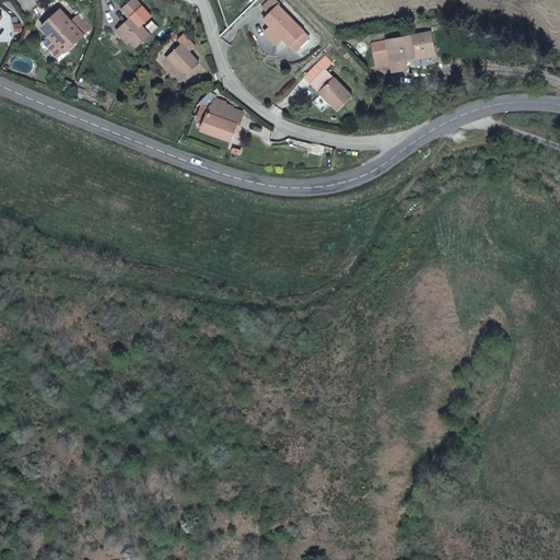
[(135,0),(131,0),(121,9),(129,19),(118,28),(136,48),(150,36),(132,16),(141,8),(135,0)]
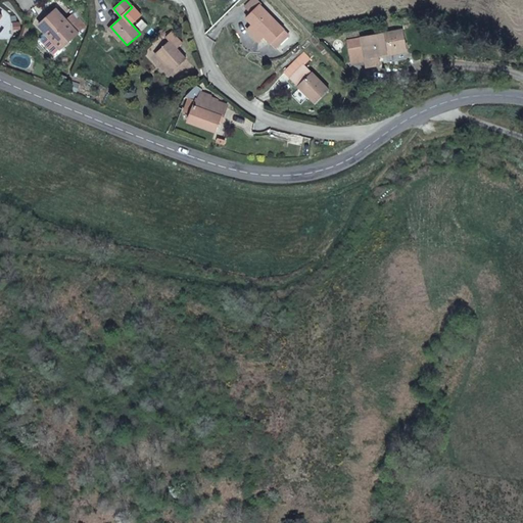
[(253,26),(265,36),(276,47),(288,35),(260,6),(263,4),(257,0),(252,0),(245,8),(251,14),(247,18),(253,26)]
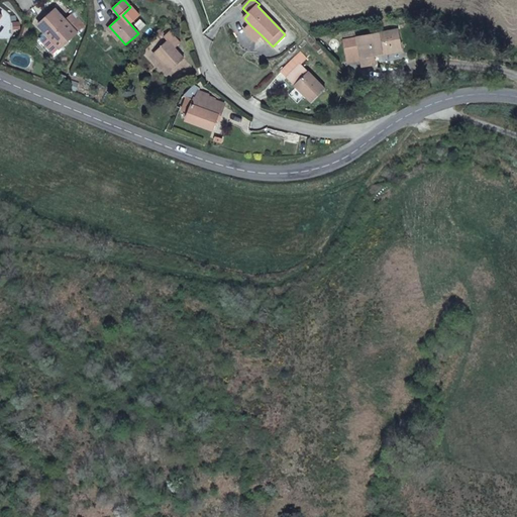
[(49,3),(32,19),(60,48),(77,33),(49,3)]
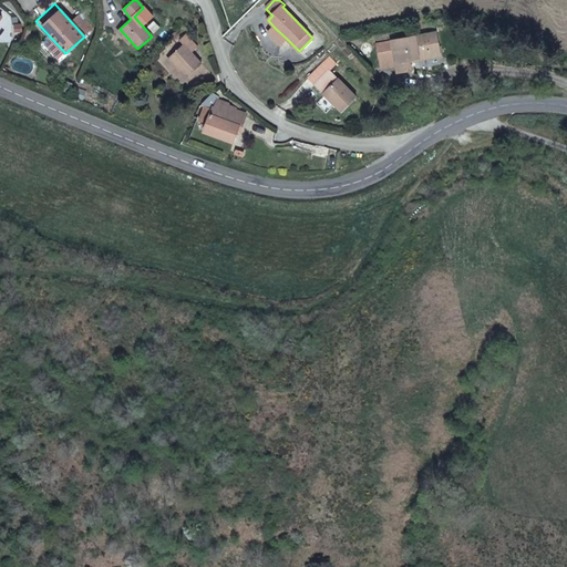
[(280,45),(287,39),(275,28),(268,33),(280,45)]
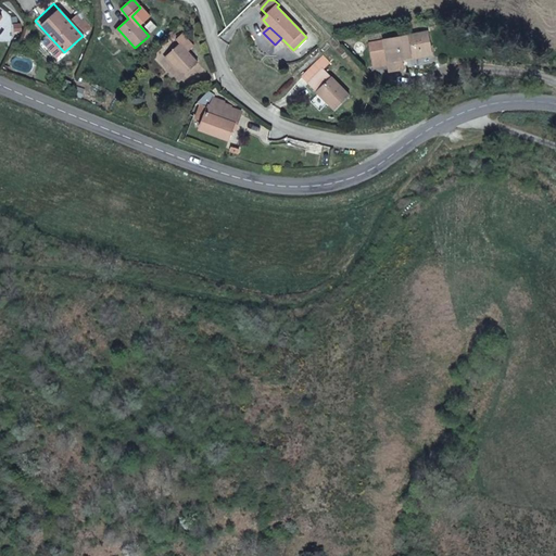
[(402,68),(401,61),(400,58),(420,54),(419,49),(430,47),(427,33),(369,42),(374,67),(389,64),(390,71),(402,68)]
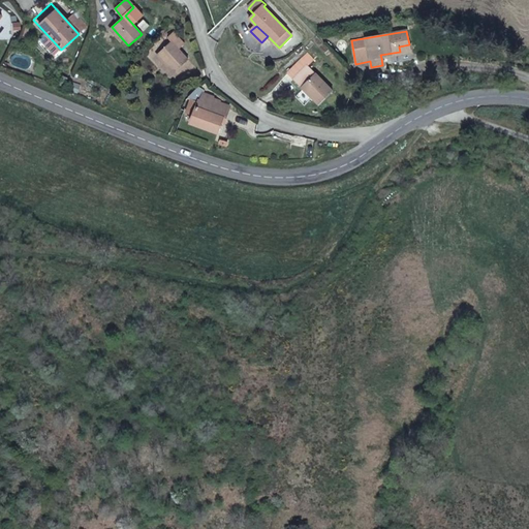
[(172,41),(158,54),(176,71),(188,60),(179,50),(184,44),(174,33),(167,37),(172,41)]
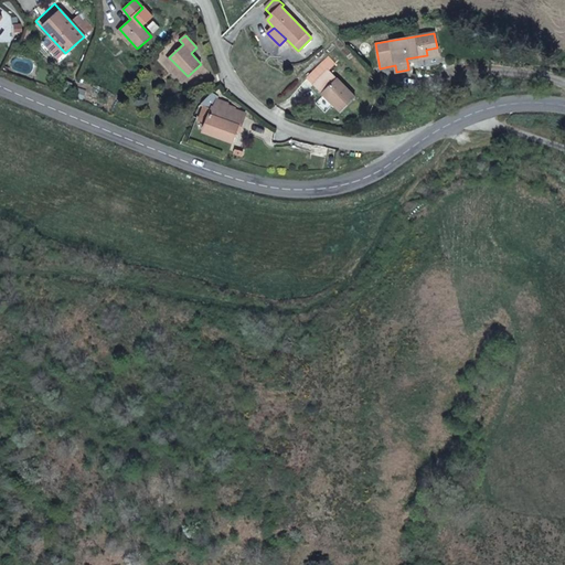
[(407,62),(438,55),(437,48),(426,50),(427,55),(406,59),(407,62)]
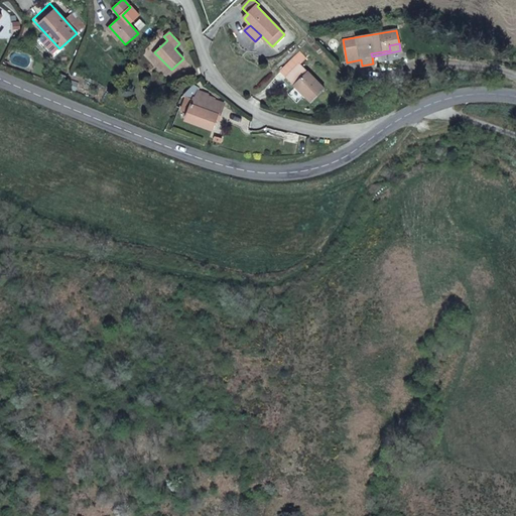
[(299,66),(287,78),(311,102),(324,90),(299,66)]
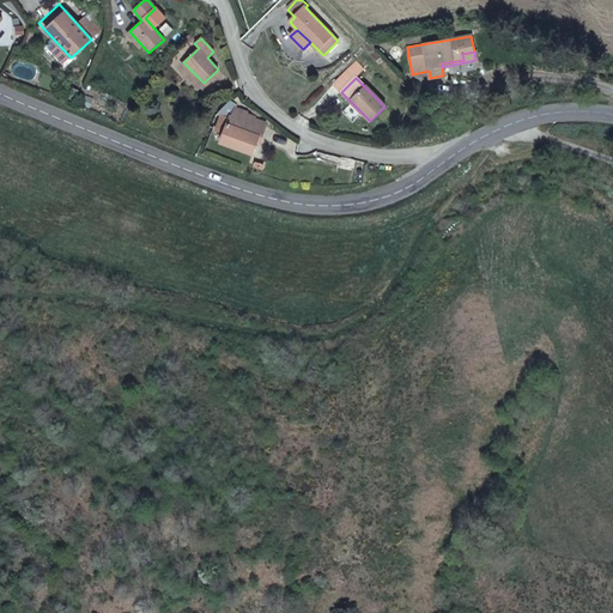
[(231,99),(218,109),(222,115),(216,129),(224,133),(220,143),(250,155),(256,143),(259,144),(266,126),(261,123),(261,121),(255,119),(255,116),(248,114),(248,113),(236,109),(236,104),(231,99)]
